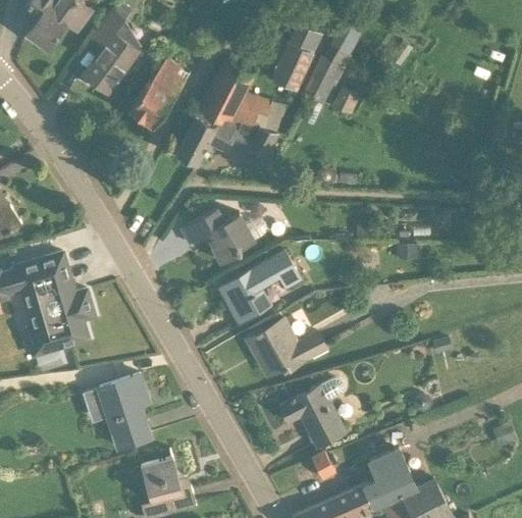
[(76,35),(94,12),(76,0),(32,0),(23,11),(37,20),(25,35),(46,50),(63,26),(76,35)]
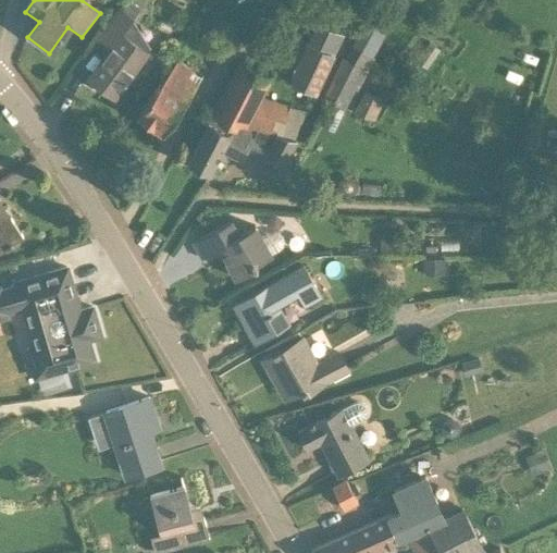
[(114,101),(147,57),(122,38),(140,13),(127,3),(96,46),(109,54),(88,83),(114,101)]
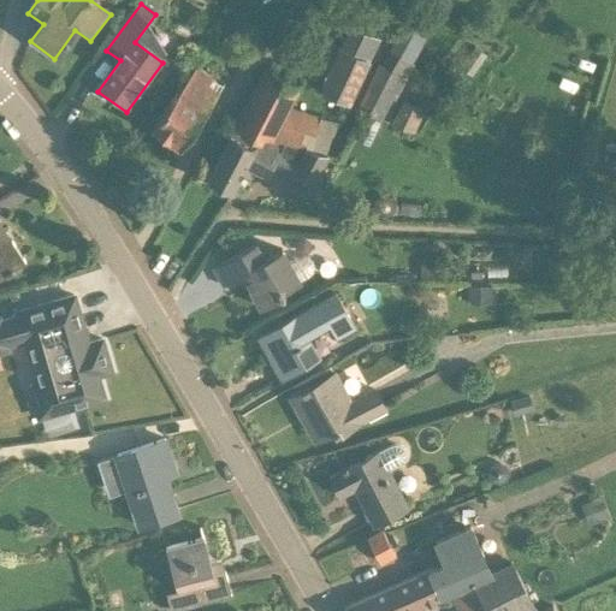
[(350,33),(339,53),(368,67),(379,47),(350,33)]
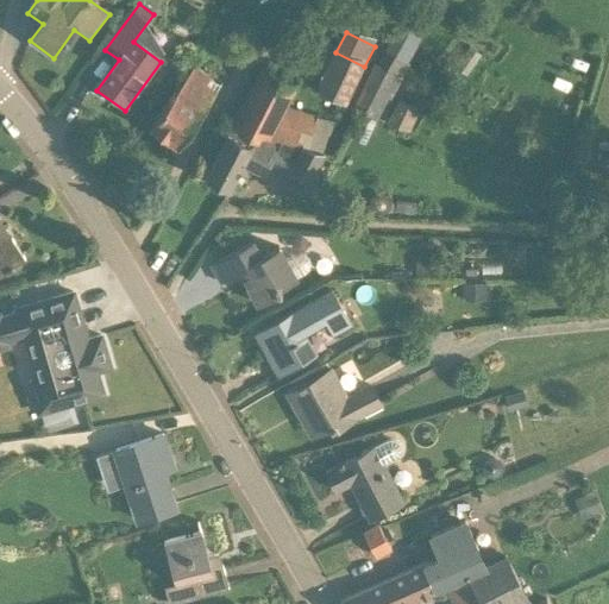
[(177,149),(223,87),(195,68),(151,130),(165,142),(167,139),(177,149)]
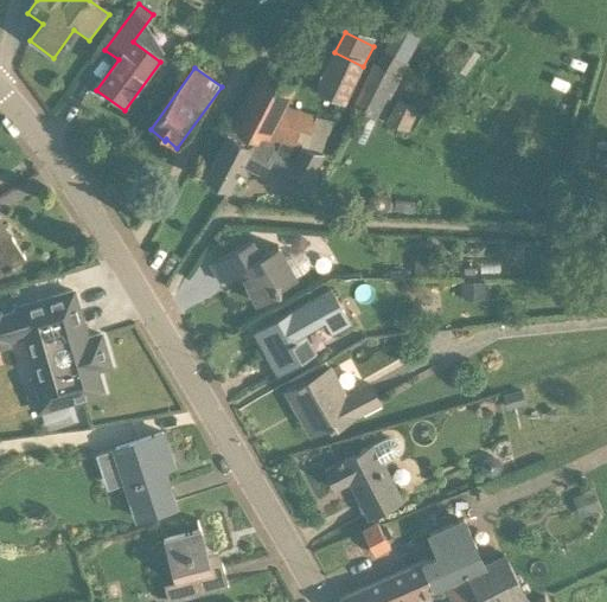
[(372,126),(396,81),(371,68),(349,113),(372,126)]
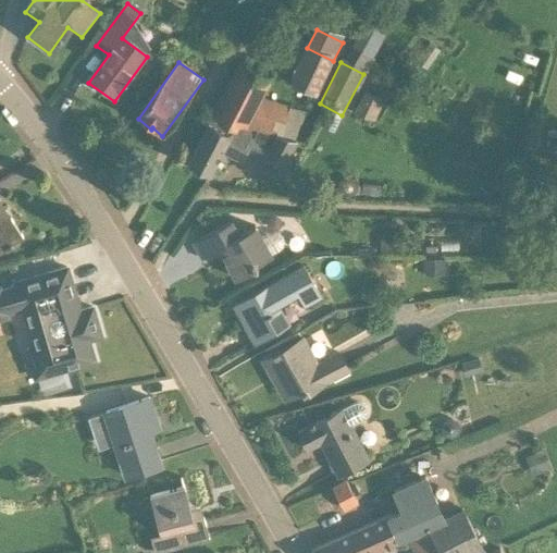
[(240,65),(211,118),(236,132),(237,128),(238,126),(246,130),(272,82),(240,65)]
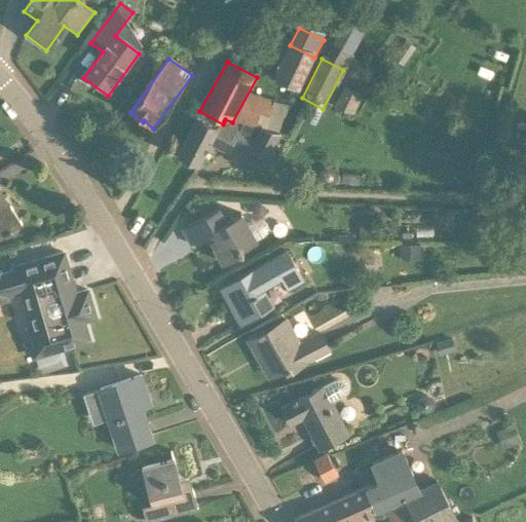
[(298,94),(304,82),(277,70),(272,81),(298,94)]
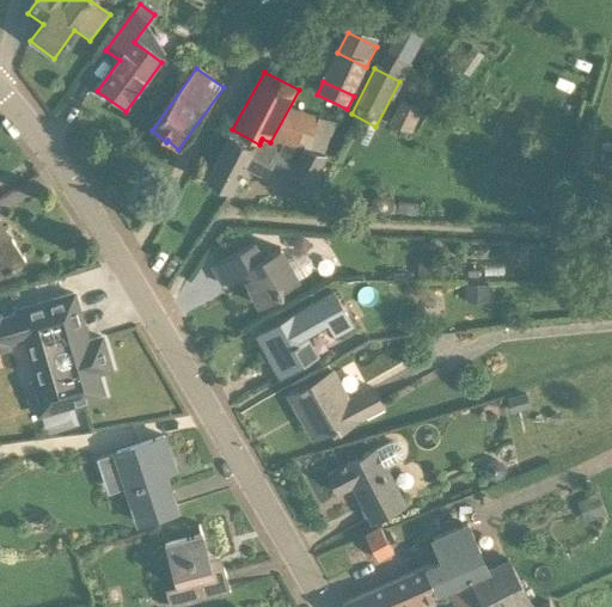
[(410,138),(421,114),(399,104),(389,128),(410,138)]
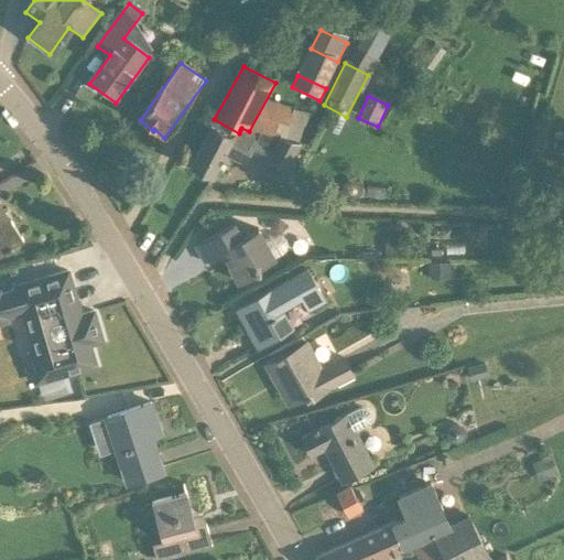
[(308,117),(293,111),(283,142),(299,147),(308,117)]
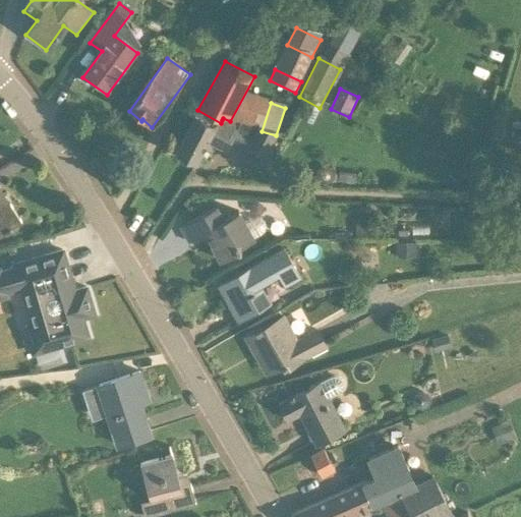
[(240,129),(222,120),(221,123),(218,129),(194,117),(175,157),(194,168),(206,146),(213,150),(226,157),(230,148),(253,160),(255,156),(265,161),(277,136),(261,131),(248,126),(243,125),(240,129)]
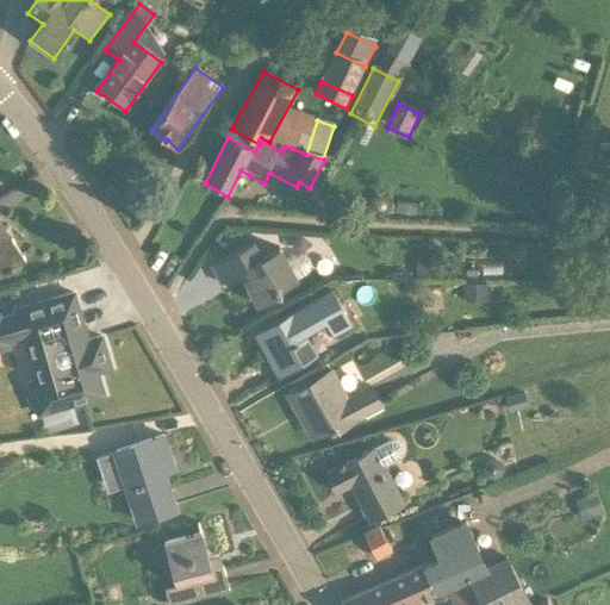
[(7,279),(13,275),(12,273),(24,264),(0,225),(0,280),(6,276),(7,279)]
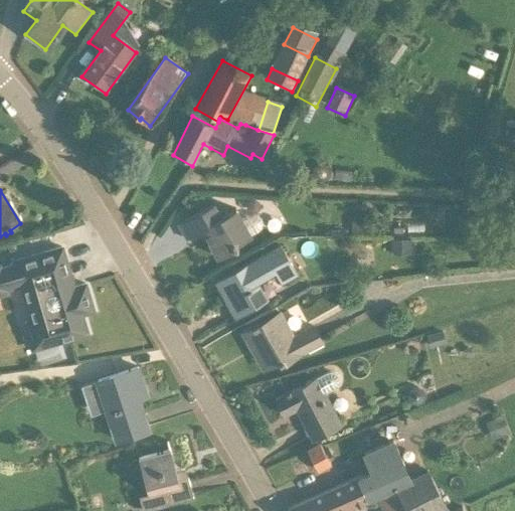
[(221,219),(214,206),(177,227),(186,242),(203,234),(218,262),(238,250),(235,246),(251,238),(236,211),(221,219)]
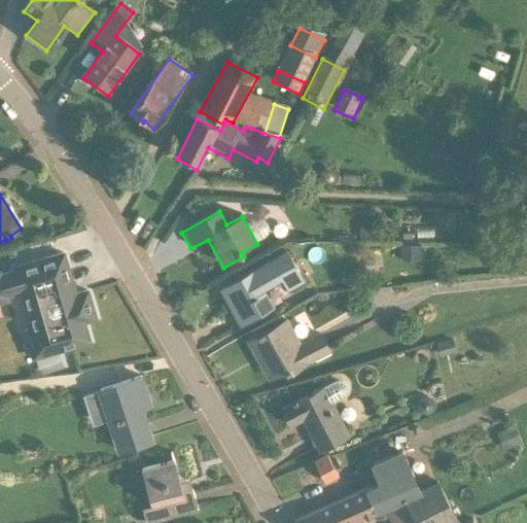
[(396,262),(421,260),(420,245),(395,247),(396,262)]
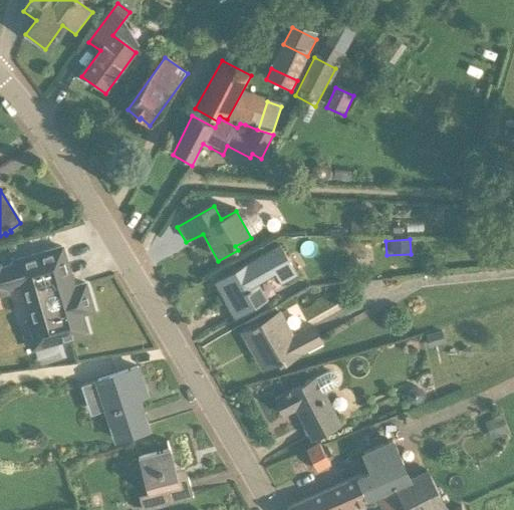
[(297,278),(279,247),(246,266),(247,267),(223,281),(229,293),(221,297),(234,320),(267,301),(258,285),(274,277),(281,287),(297,278)]
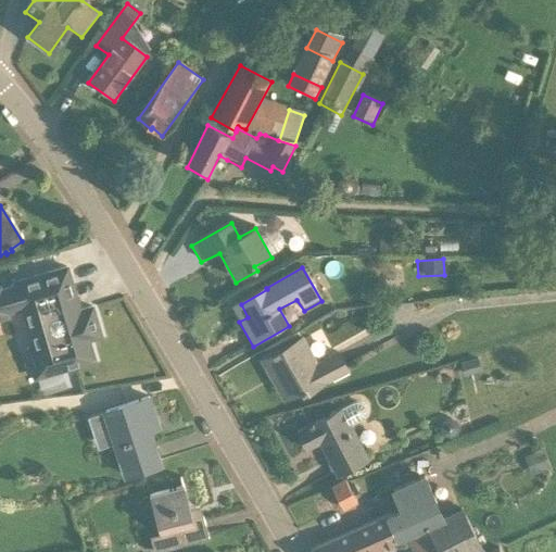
[(74,298),(66,272),(15,287),(16,290),(0,295),(0,322),(7,320),(7,316),(22,312),(32,341),(45,338),(47,347),(43,348),(51,376),(74,369),(73,366),(92,361),(87,343),(100,339),(91,311),(78,315),(73,298),(74,298)]
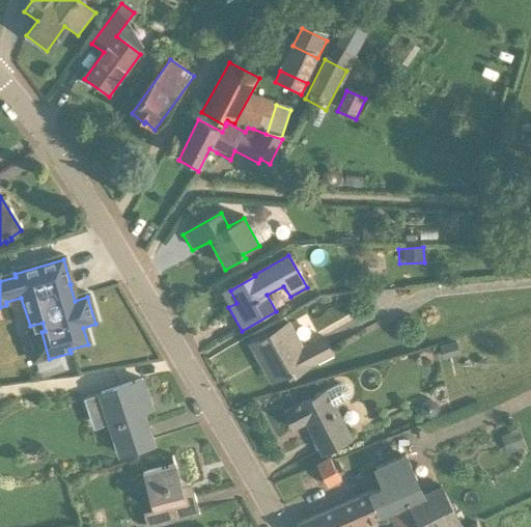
[(303,348),(290,325),(251,347),(260,363),(264,361),(276,381),(286,376),(288,380),(294,377),(295,379),(334,357),(323,336),(303,348)]
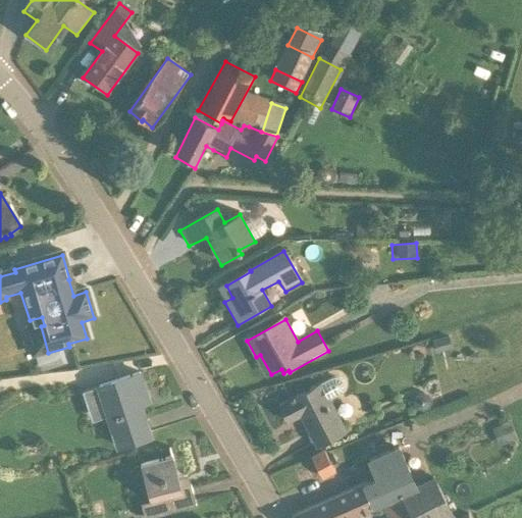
[(434,357),(451,353),(448,341),(431,345),(434,357)]
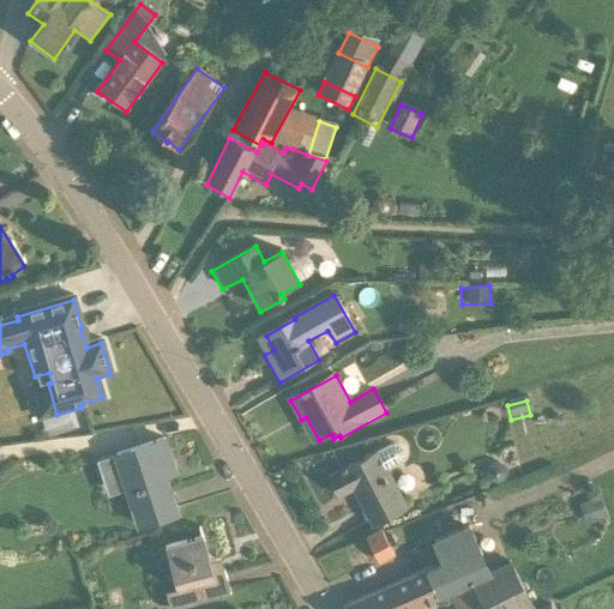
[(136,530),(176,517),(161,469),(170,465),(163,442),(112,458),(136,530)]
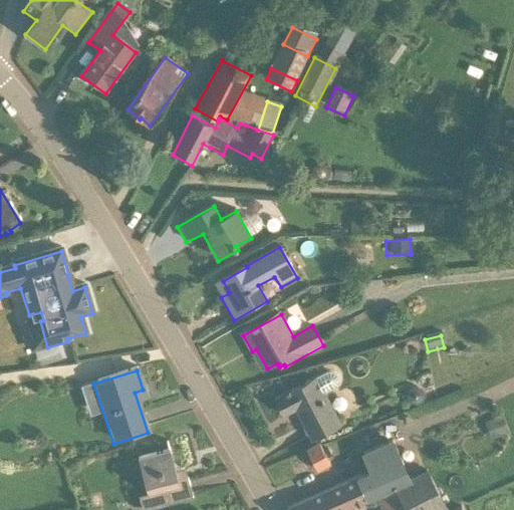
[(338,428),(322,397),(331,392),(335,389),(336,385),(336,379),(333,376),(328,375),(323,376),(275,401),(283,419),(295,412),(311,442),(338,428)]
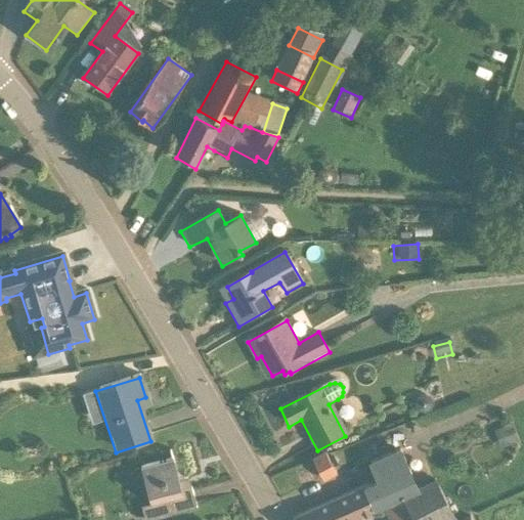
[(375,511),(385,507),(418,492),(417,491),(399,452),(369,466),(378,483),(364,489),(375,511)]
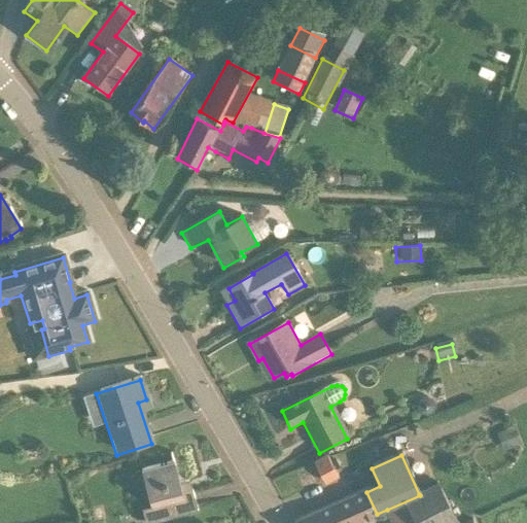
[(324,485),(338,479),(327,458),(314,465),(324,485)]
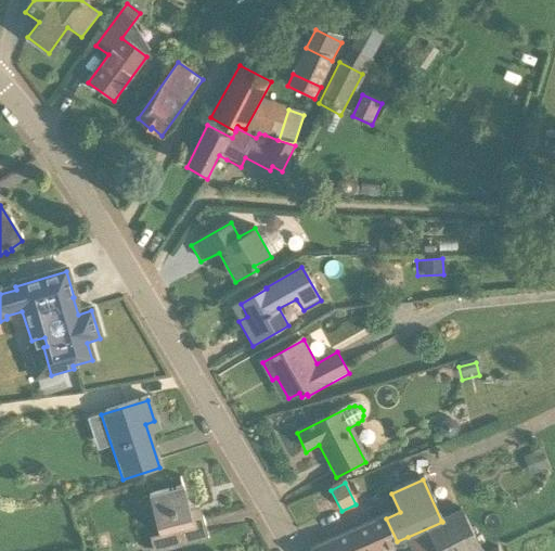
[(192,522),(182,488),(149,498),(156,525),(146,527),(153,550),(170,550),(207,540),(202,519),(192,522)]
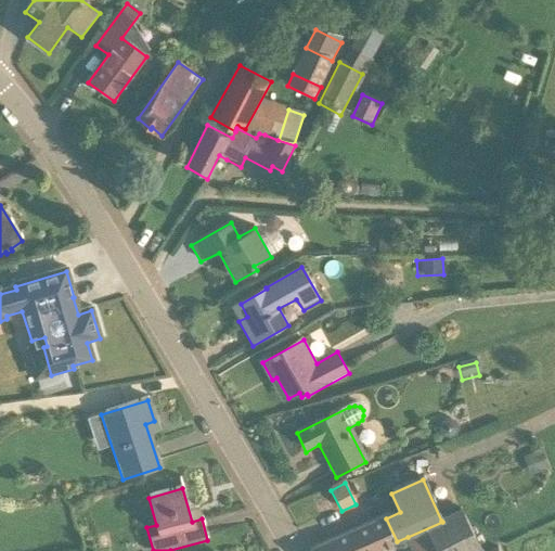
[(481,550),(462,511),(441,521),(442,522),(408,537),(413,550),(481,550)]
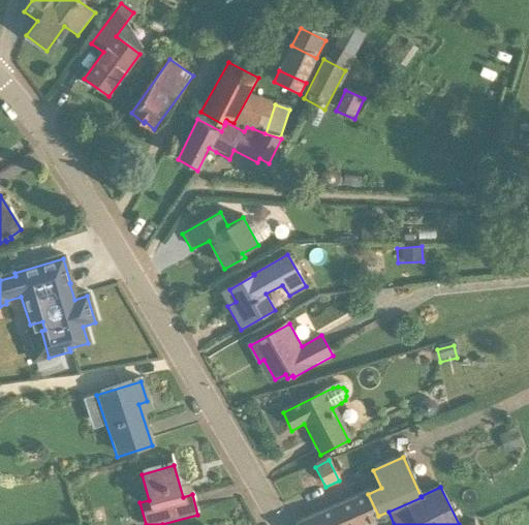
[(367,521),(378,516),(368,494),(300,524),(352,524),(366,519),(367,521)]
